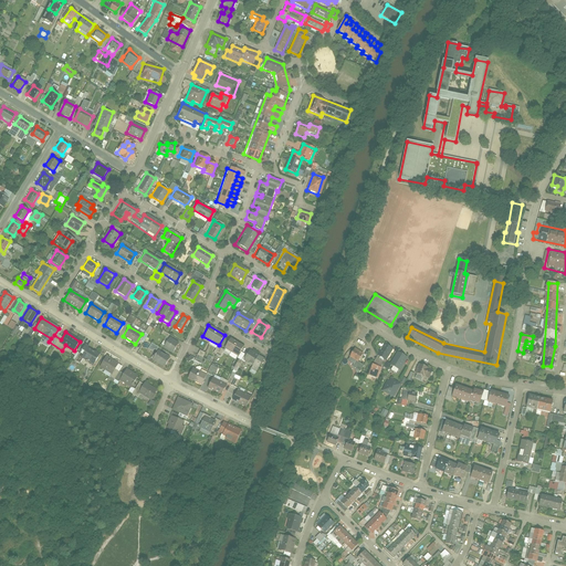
[(178,341),(167,335),(161,345),(171,352),(178,341)]
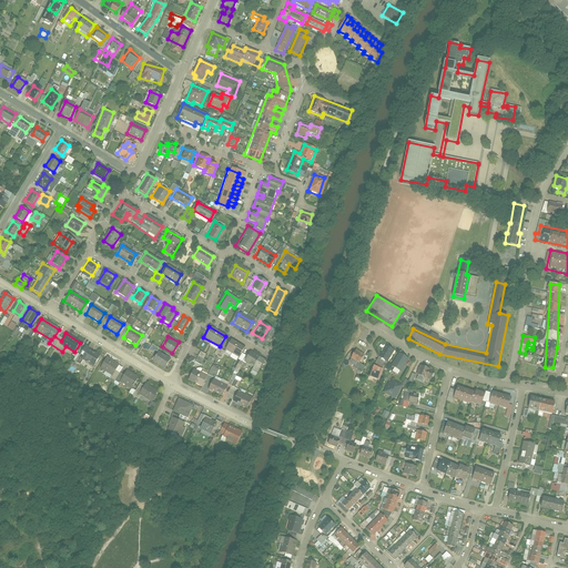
[(244,347),(227,338),(222,348),(237,357),(244,347)]
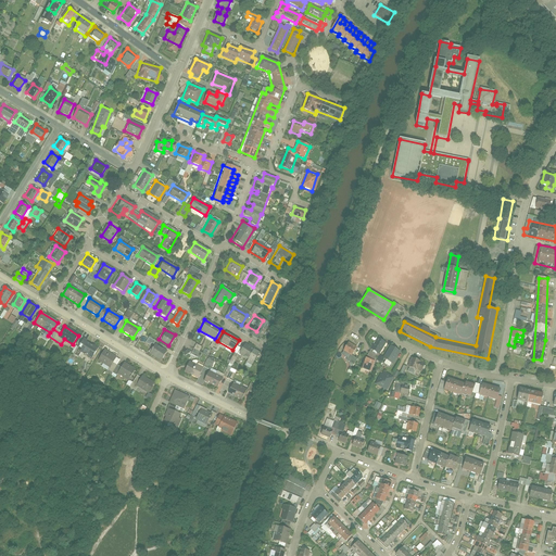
[(92,357),(99,348),(83,337),(76,348),(92,357)]
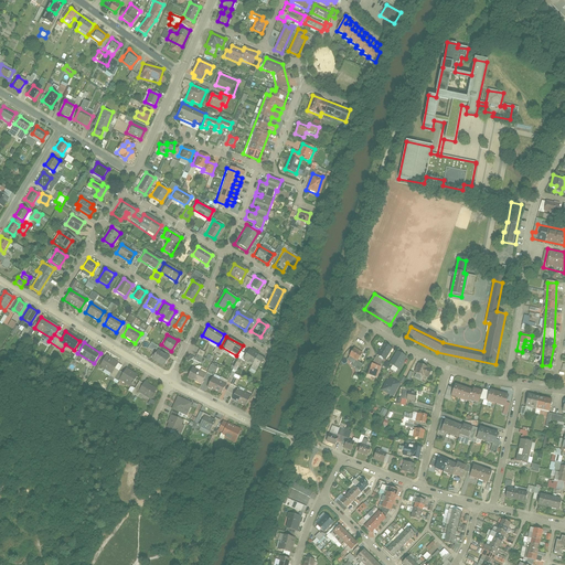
[(223,349),(216,344),(211,353),(217,358),(223,349)]
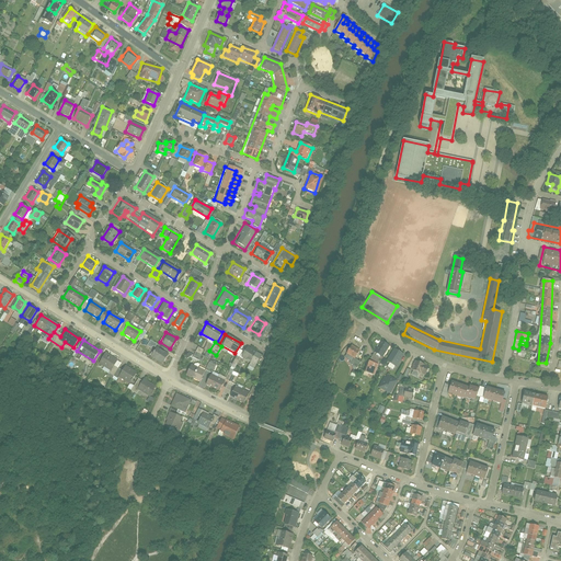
[(388,346),(381,342),(363,373),(371,377),(381,362),(380,361),(388,346)]
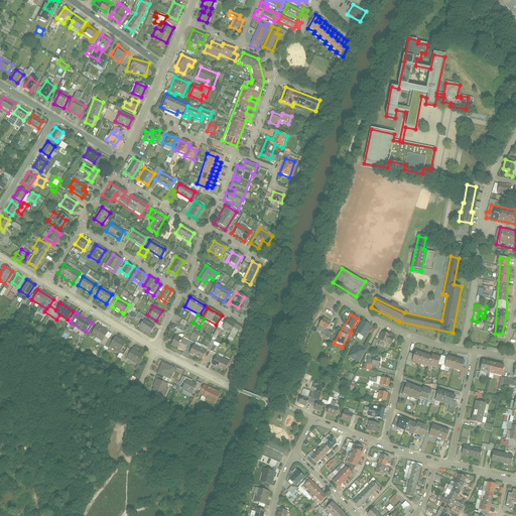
[(333,321),(324,315),(318,324),(328,330),(333,321)]
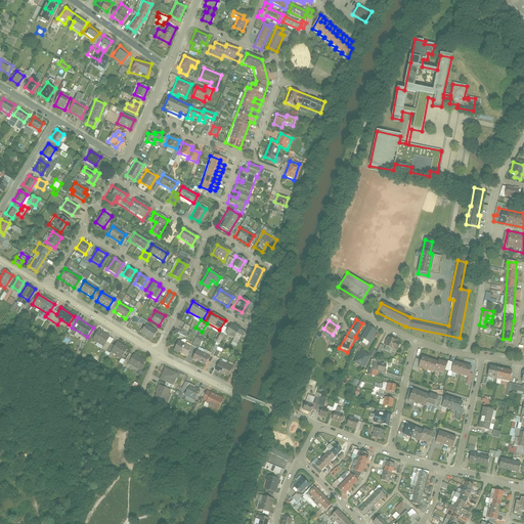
[(150,339),(157,329),(145,321),(139,332),(150,339)]
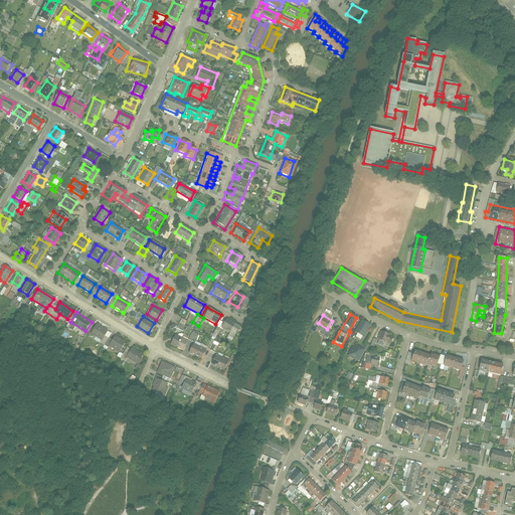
[(185,320),(180,317),(173,329),(182,334),(186,327),(182,325),(185,320)]
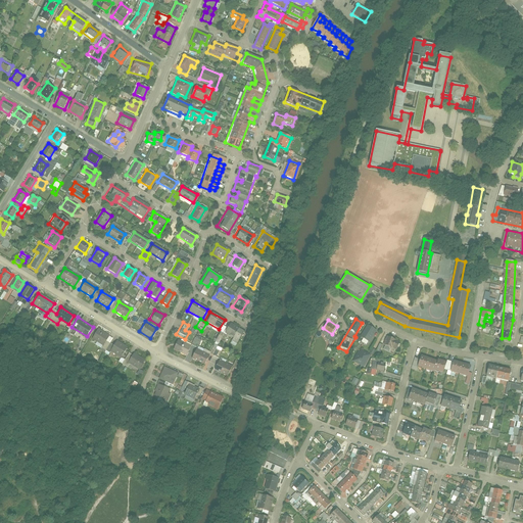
[(242,330),(227,322),(222,331),(237,340),(242,330)]
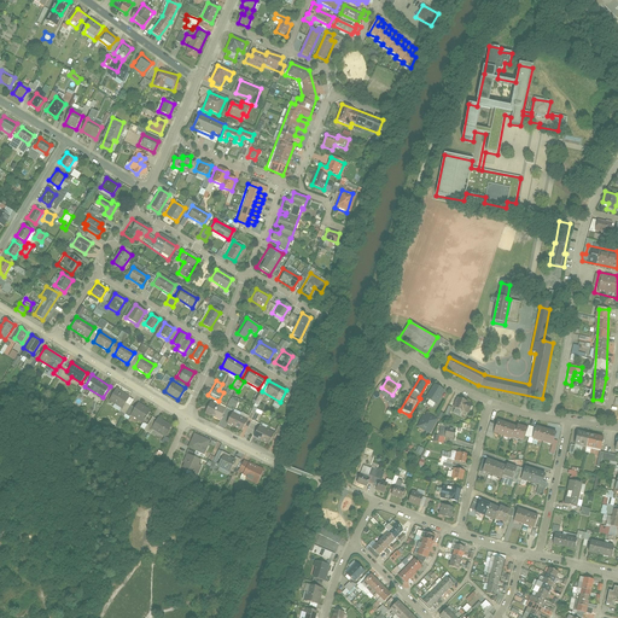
[(447,392),(436,386),(427,400),(438,406),(447,392)]
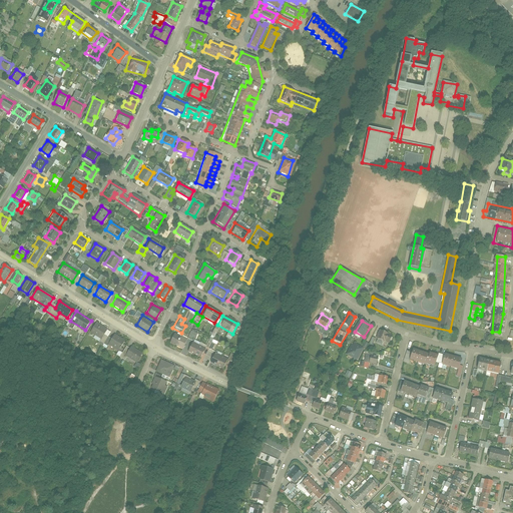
[(218,327),(212,323),(207,333),(213,336),(218,327)]
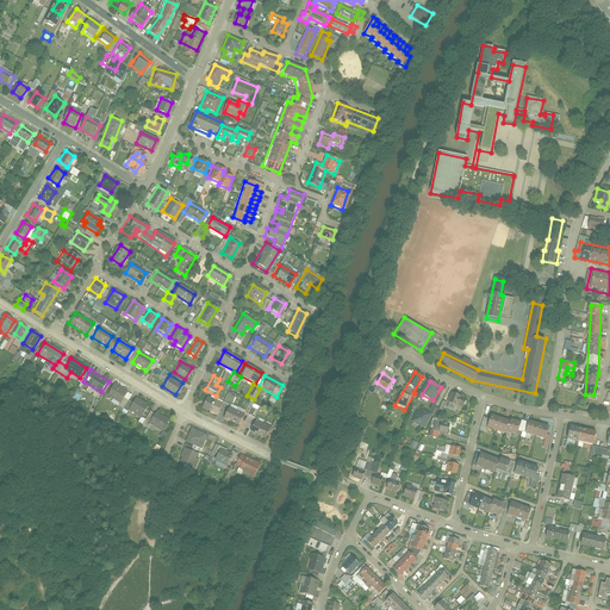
[(124,414),(125,410),(139,418),(147,404),(134,397),(131,402),(124,398),(128,392),(116,385),(110,394),(120,402),(116,410),(124,414)]
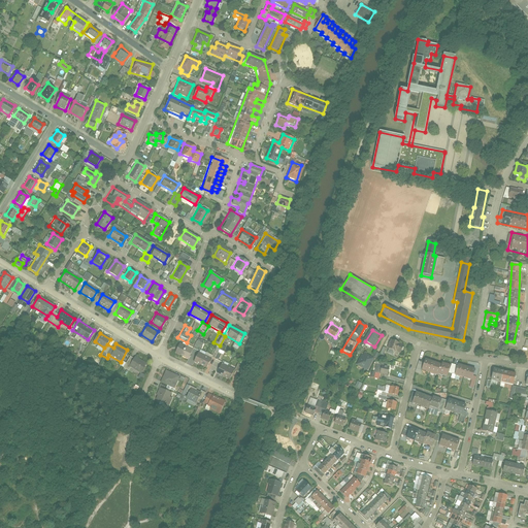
[(197,339),(193,349),(199,352),(203,342),(197,339)]
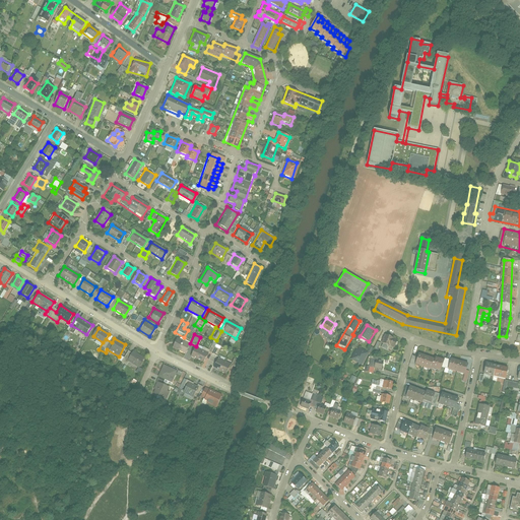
[(398,340),(387,334),(381,346),(392,352),(398,340)]
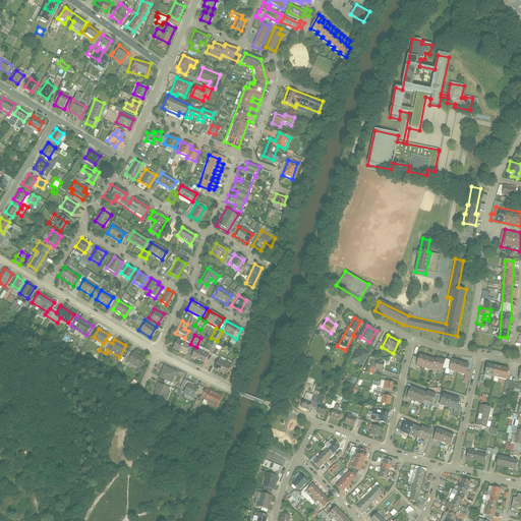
[(188,344),(175,337),(170,347),(183,354),(188,344)]
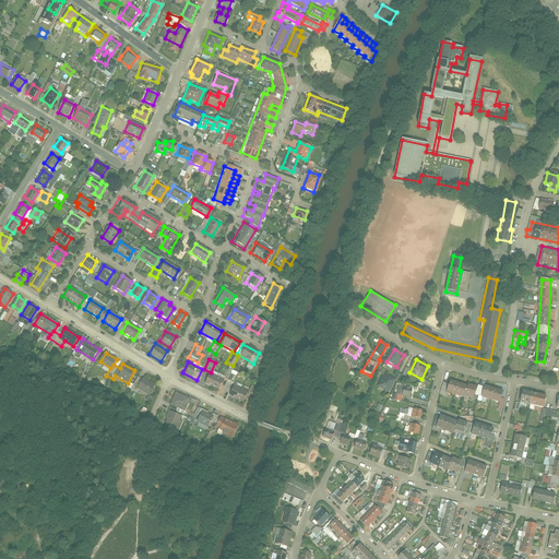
[(222,379),(207,371),(202,383),(216,390),(222,379)]
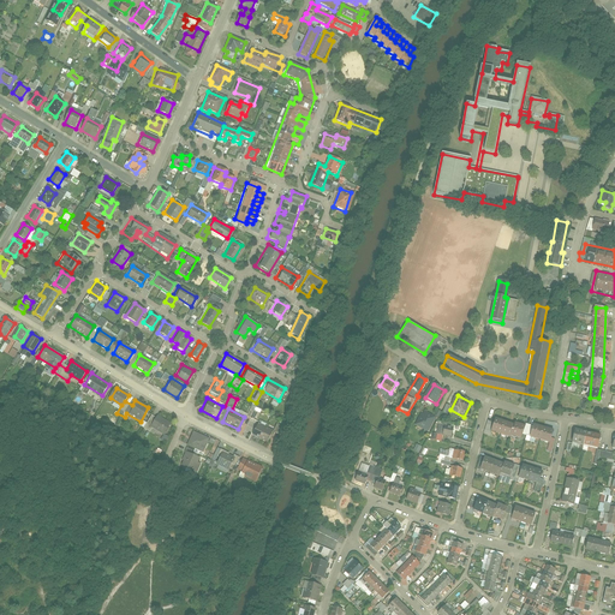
[(436,419),(423,411),(415,424),(429,433),(436,419)]
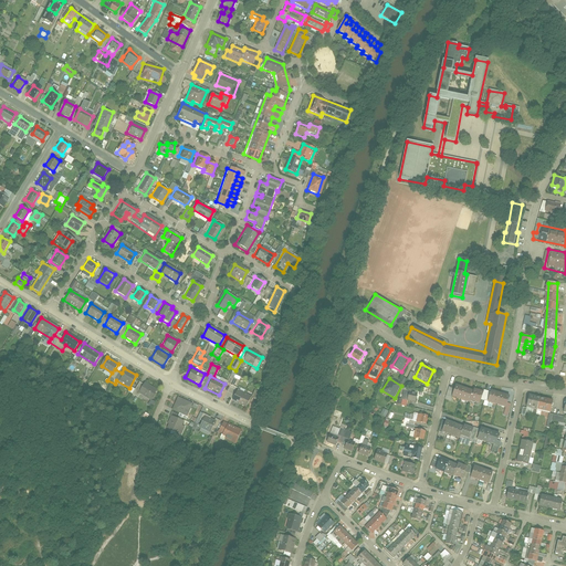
[(154,391),(138,383),(132,394),(137,397),(139,394),(149,399),(154,391)]
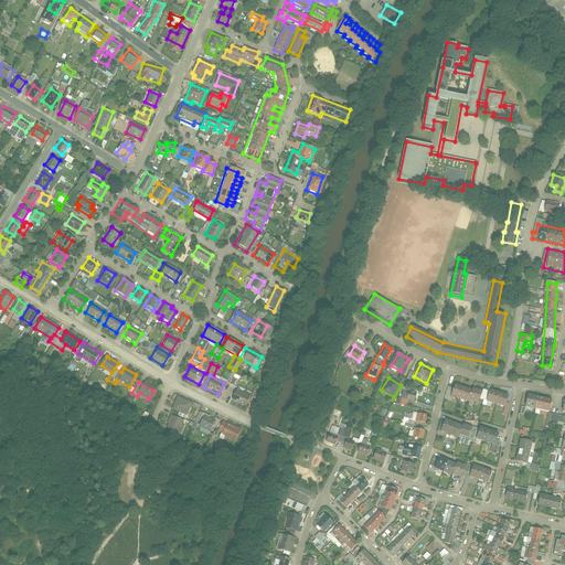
[(482,400),(507,406),(509,395),(492,391),(491,393),(469,386),(469,388),(450,383),(447,397),(462,402),(464,398),(481,403),(482,400)]
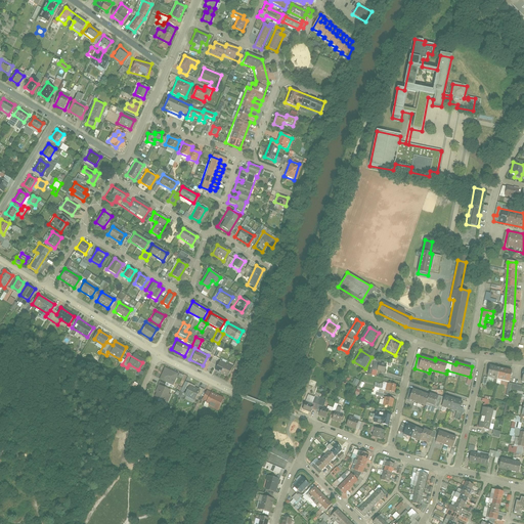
[(230,365),(217,359),(212,369),(226,376),(230,365)]
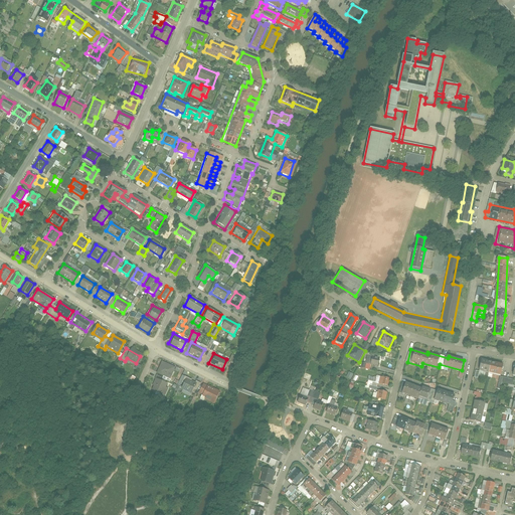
[(380,358),(367,354),(362,368),(370,370),(371,365),(377,367),(380,358)]
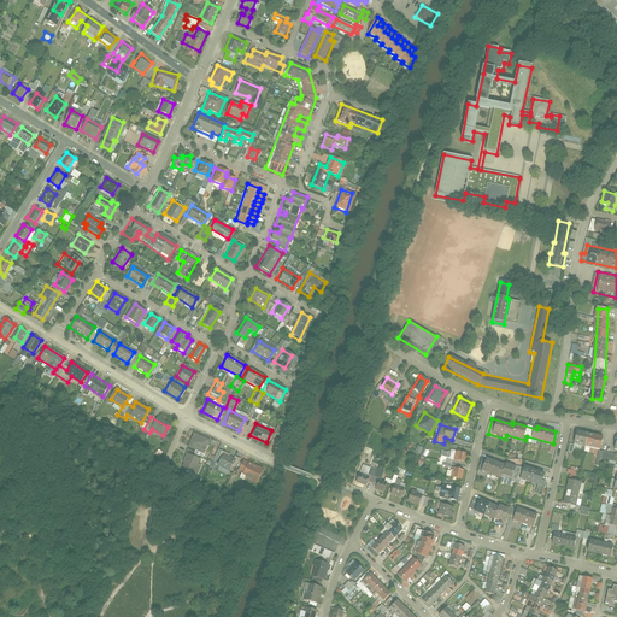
[(183,453),(177,465),(193,474),(200,459),(193,456),(195,450),(203,453),(207,444),(204,441),(205,438),(194,432),(188,442),(184,440),(178,451),(183,453)]
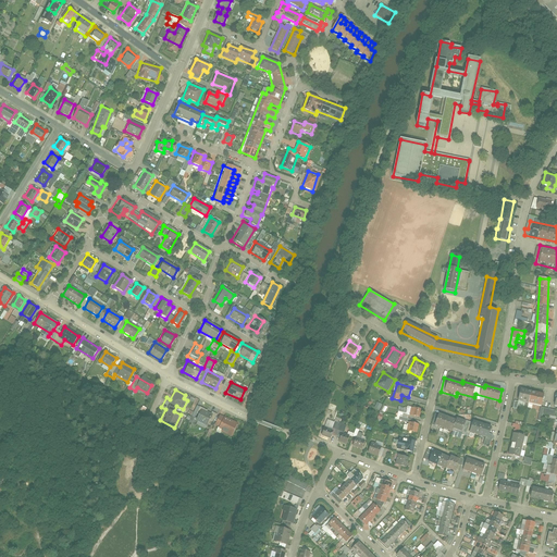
[(544,406),(546,395),(519,390),(517,400),(544,406)]
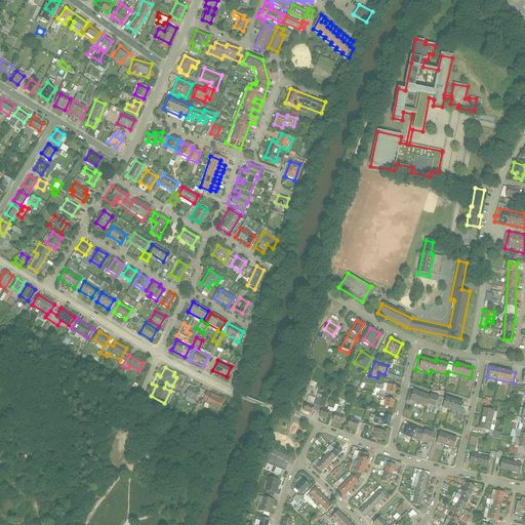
[(396,394),(399,384),(391,381),(390,385),(388,392),(396,394)]
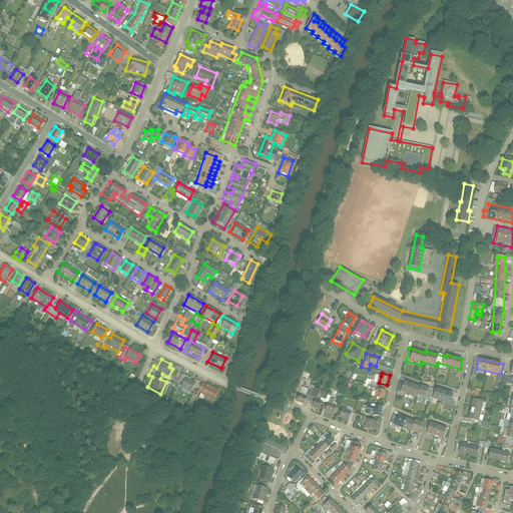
[(509,385),(510,378),(495,375),(494,383),(509,385)]
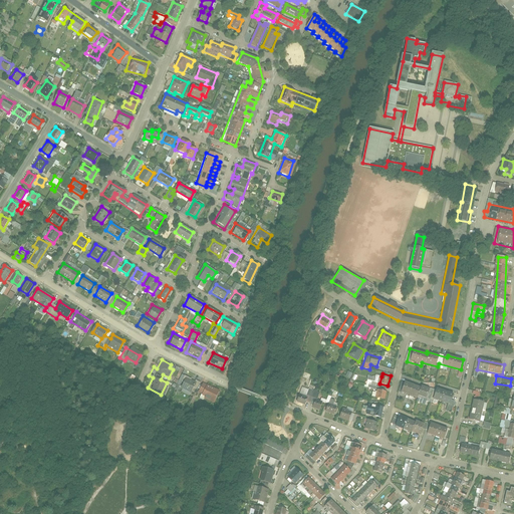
[(195,382),(184,376),(179,387),(189,393),(195,382)]
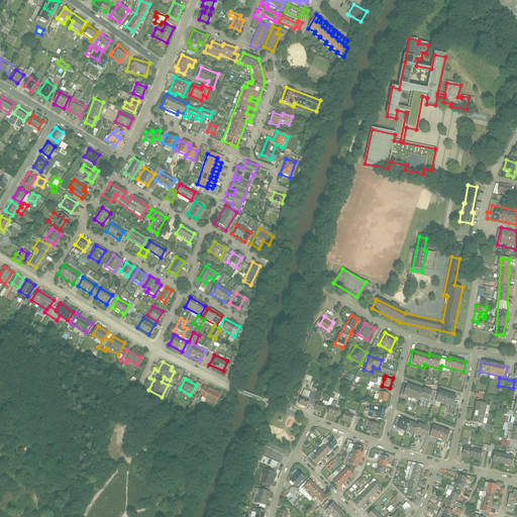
[(440,394),(407,384),(404,395),(429,402),(429,401),(454,408),(458,397),(441,392),(440,394)]
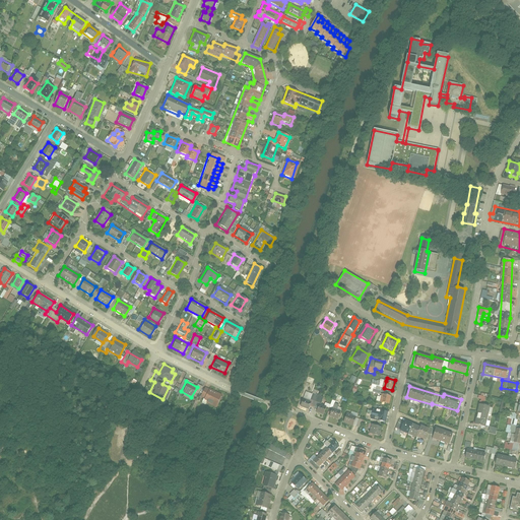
[(222,394),(206,387),(204,394),(213,398),(211,400),(218,403),(222,394)]
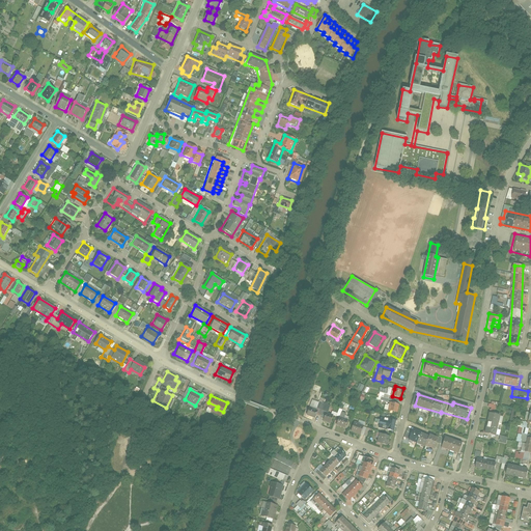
[(327,411),(330,402),(317,397),(314,406),(327,411)]
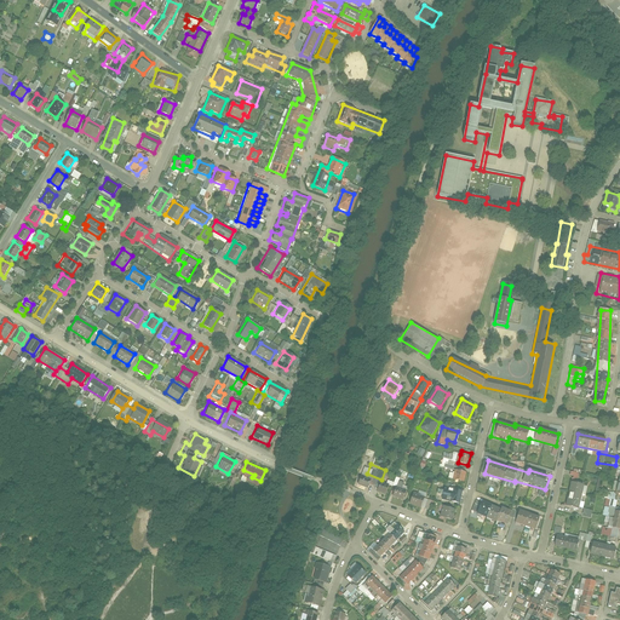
[(466,471),(458,469),(455,478),(464,481),(466,471)]
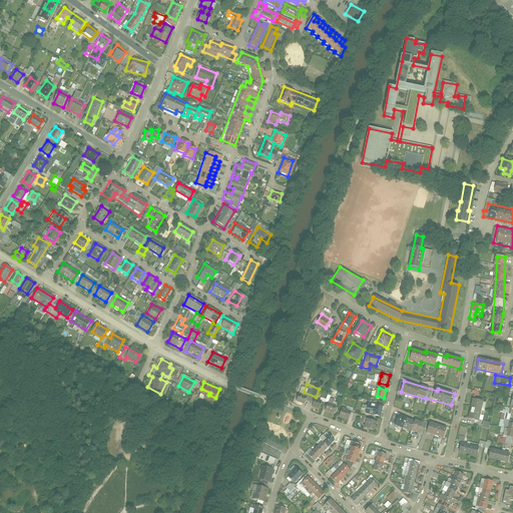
[(306,405),(309,397),(300,393),(296,401),(306,405)]
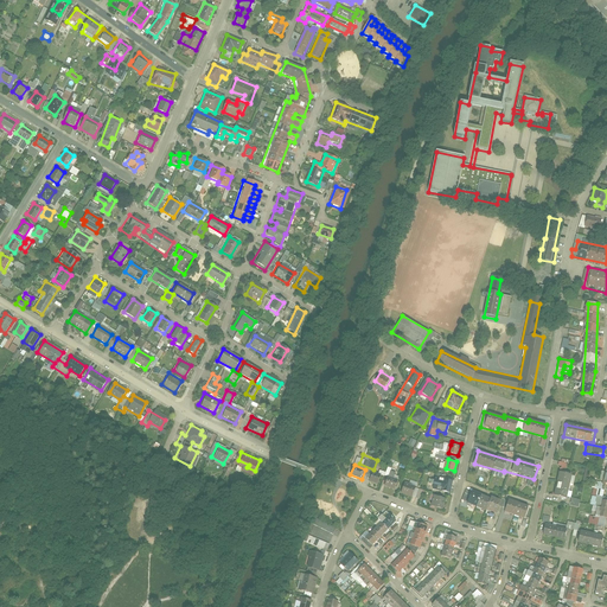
[(378,484),(382,475),(372,472),(369,480),(378,484)]
